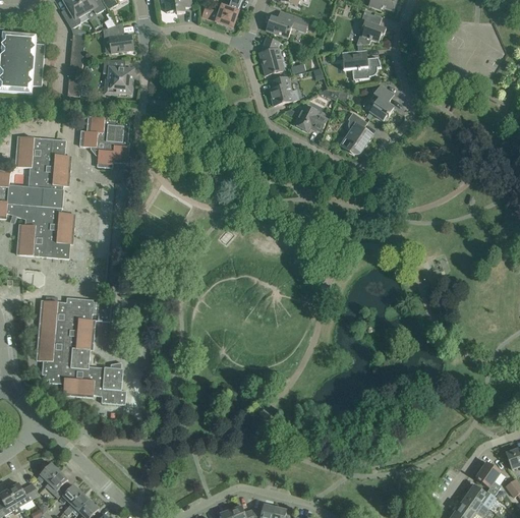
[(77,16),(84,11),(77,0),(63,0),(67,6),(60,10),(70,27),(79,22),(80,19),(77,16)]
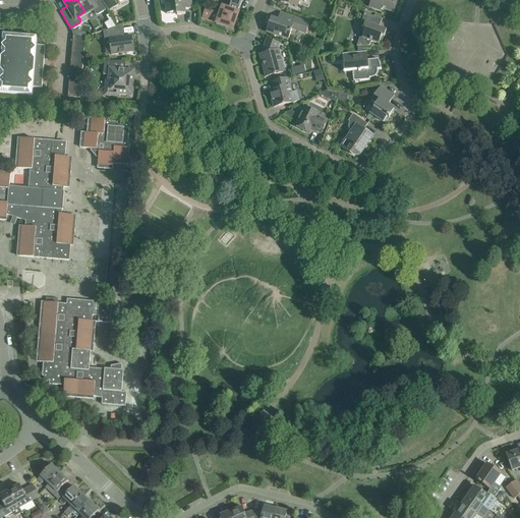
[(106,6),(101,0),(77,0),(84,11),(92,7),(94,11),(97,12),(106,6)]
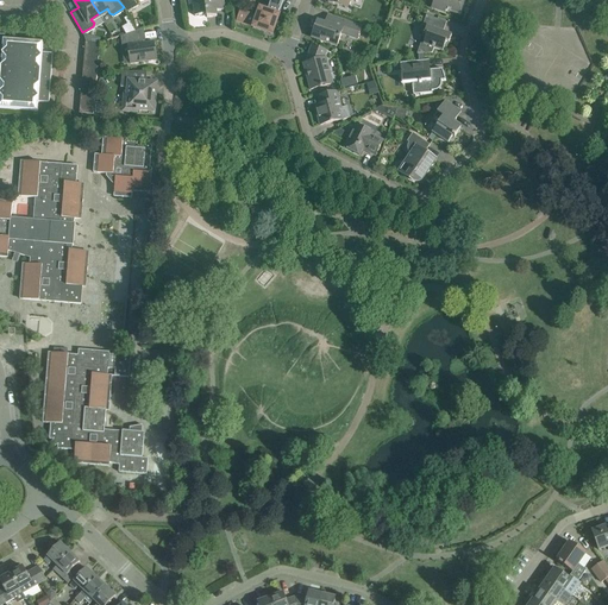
[(118,0),(124,7),(125,10),(138,2),(137,0),(118,0)]
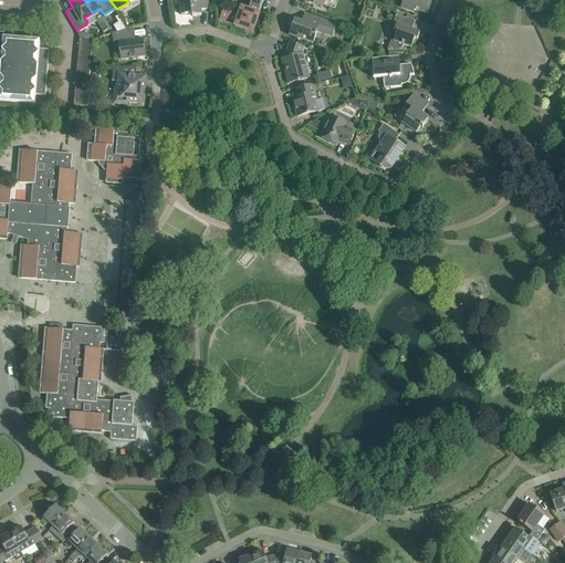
[(175,0),(175,1),(178,1),(180,12),(190,10),(191,13),(200,12),(200,7),(207,6),(206,0),(175,0)]
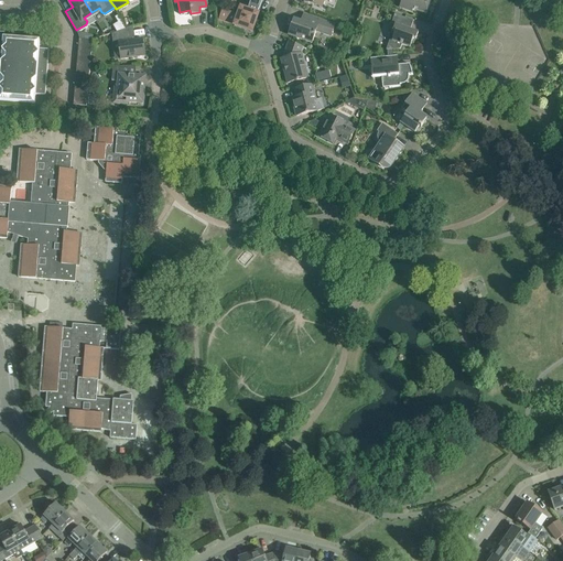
[(249,0),(247,7),(239,4),(236,12),(222,7),(217,15),(233,21),(233,22),(251,29),(258,11),(257,10),(259,0),(249,0)]
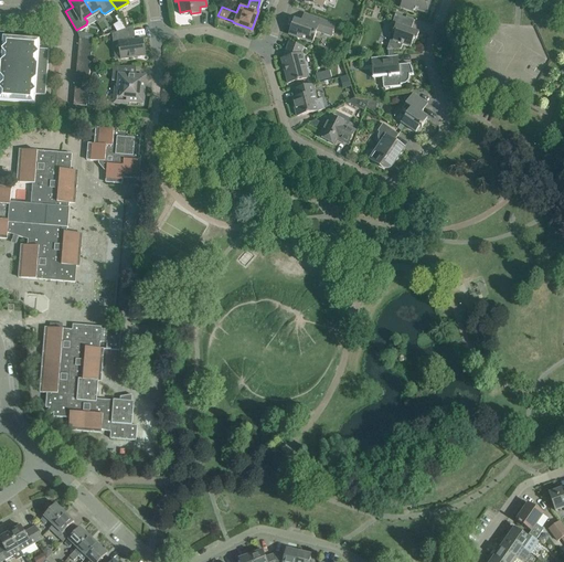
[(400,0),(398,4),(412,9),(413,6),(425,10),(428,0),(400,0)]
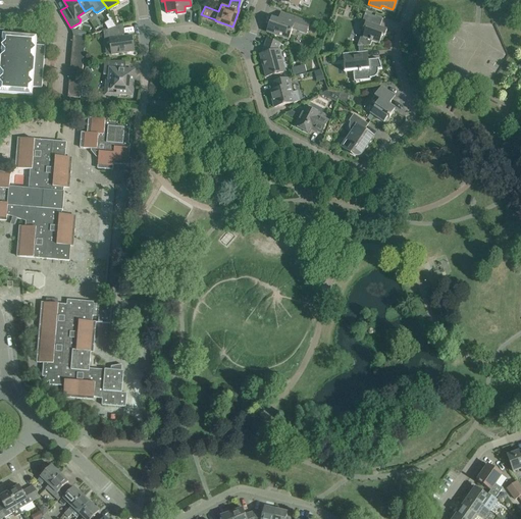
[(371,13),(364,10),(361,19),(364,20),(362,27),(364,27),(362,35),(360,34),(356,43),(369,43),(370,39),(378,41),(381,33),(383,34),(385,27),(378,24),(381,16),(371,13)]
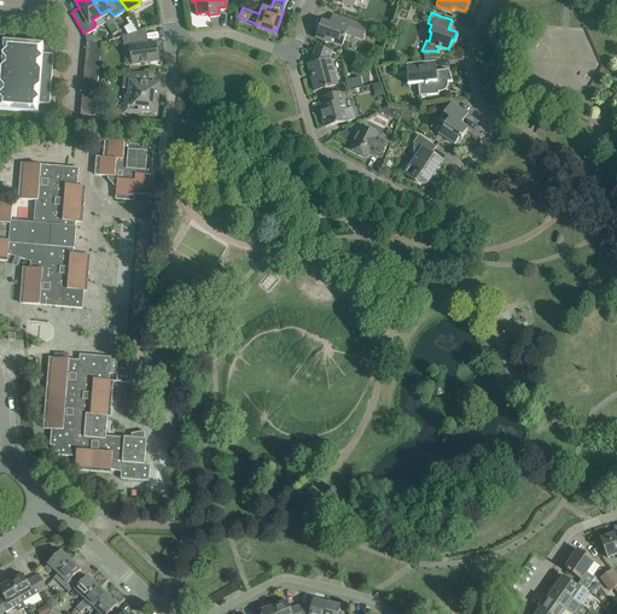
[(345,17),(335,13),(331,22),(320,18),(315,35),(341,44),(344,30),(361,36),(366,24),(345,17)]
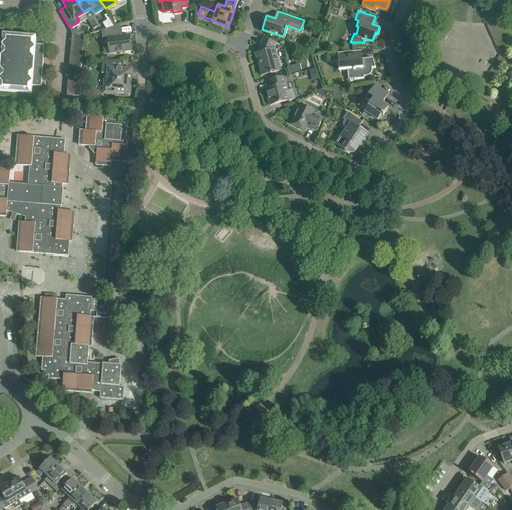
[(115,31),(114,23),(104,26),(100,28),(101,36),(106,36),(108,51),(130,48),(129,36),(128,36),(127,32),(121,33),(121,31),(115,31)]
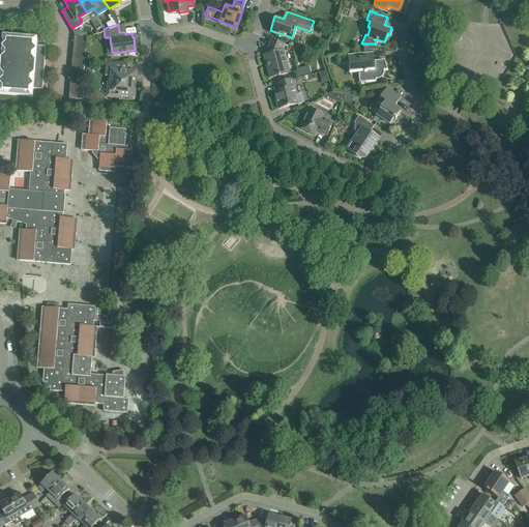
[(0,91),(32,94),(32,86),(41,87),(45,44),(35,44),(36,35),(3,32),(3,28),(0,27),(0,91)]
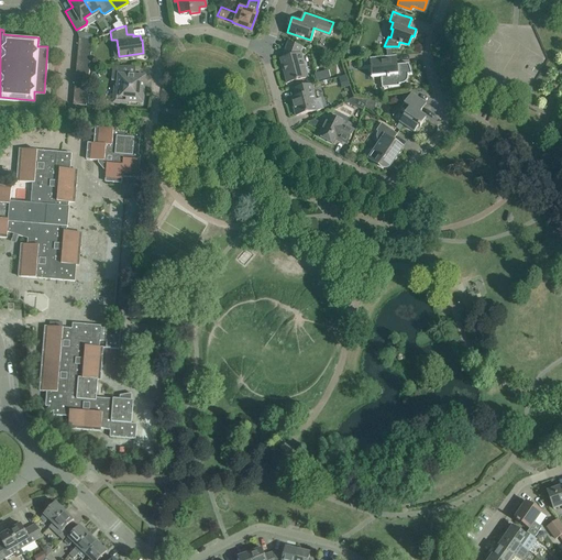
[(300,43),(287,39),(283,51),(285,52),(286,54),(279,56),(286,80),(306,75),(299,51),(298,51),(300,43)]
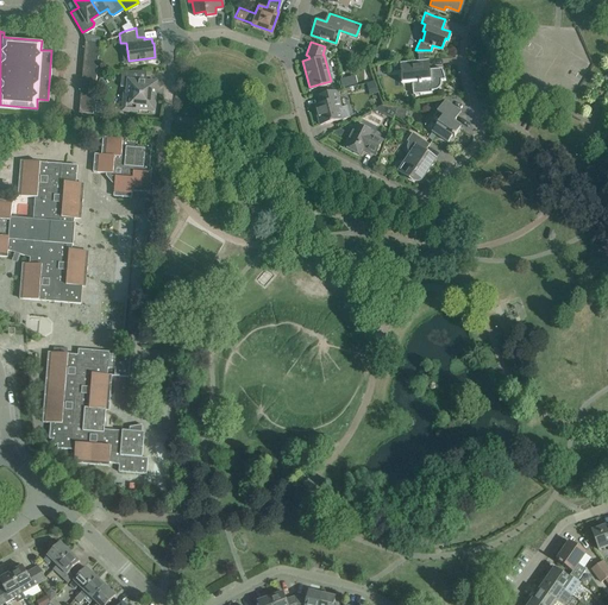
[(427,58),(427,57),(397,60),(397,64),(400,81),(409,80),(411,92),(431,89),(431,88),(433,88),(434,87),(437,86),(438,84),(439,83),(440,81),(440,79),(440,77),(444,76),(440,65),(422,68),(421,58),(427,58)]
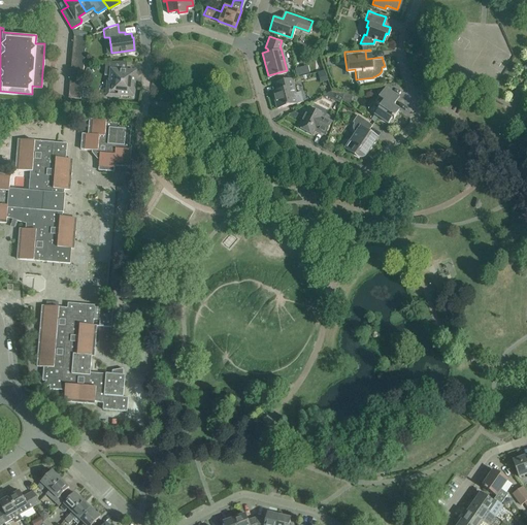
[(126,60),(126,59),(116,59),(104,60),(103,72),(109,73),(108,78),(106,78),(106,84),(105,94),(120,95),(121,93),(127,94),(127,85),(133,86),(135,69),(120,67),(121,60),(126,60)]
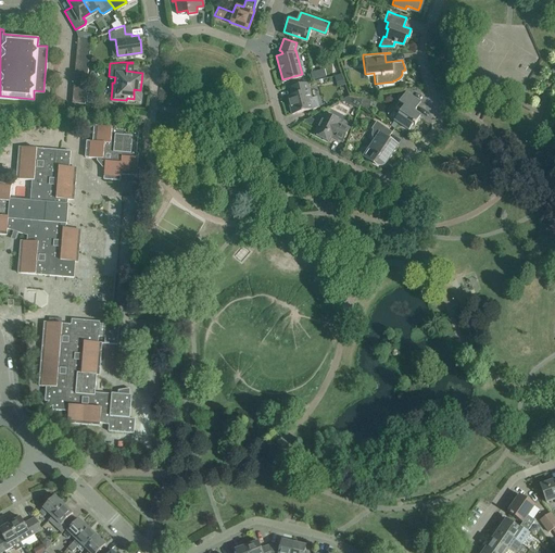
[(292,98),(288,99),(291,111),(302,109),(310,107),(318,104),(315,95),(311,96),(306,80),(300,82),(289,84),(291,92),(292,98)]
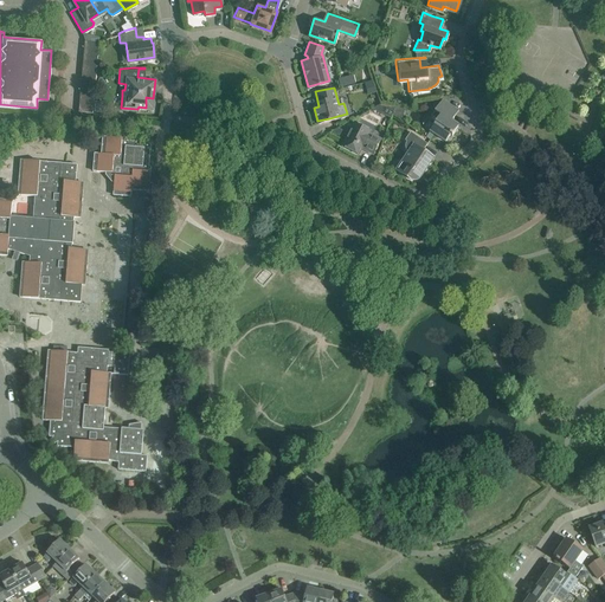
[(457,108),(441,97),(433,108),(433,109),(430,114),(435,120),(429,128),(444,138),(449,131),(451,133),(457,123),(448,117),(450,115),(451,116),(457,108)]
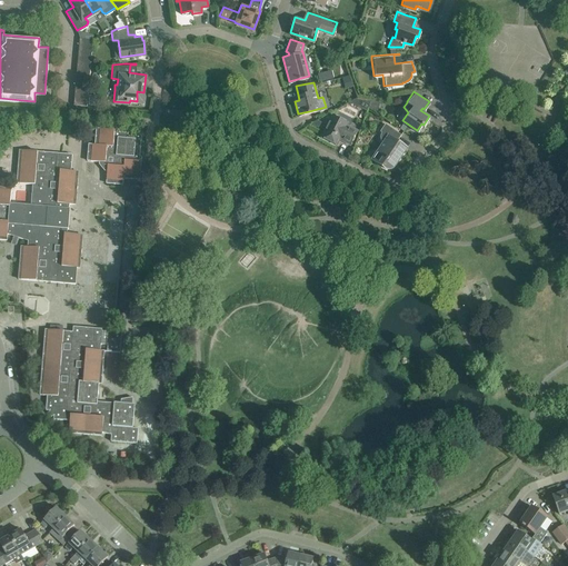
[(88,92),(87,102),(96,102),(97,93),(88,92)]
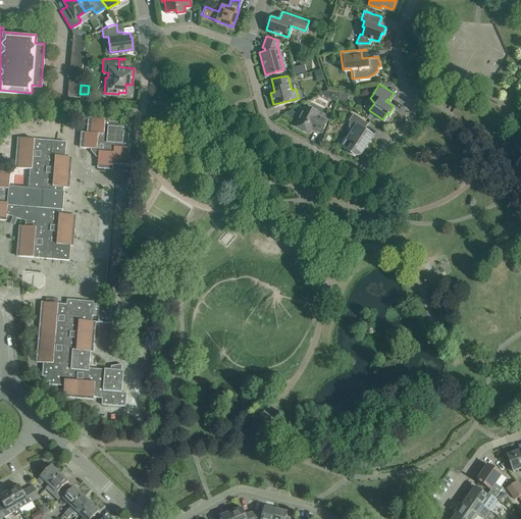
[(318,111),(304,104),(295,123),(308,131),(311,124),(314,126),(314,127),(320,131),(326,117),(317,113),(318,111)]
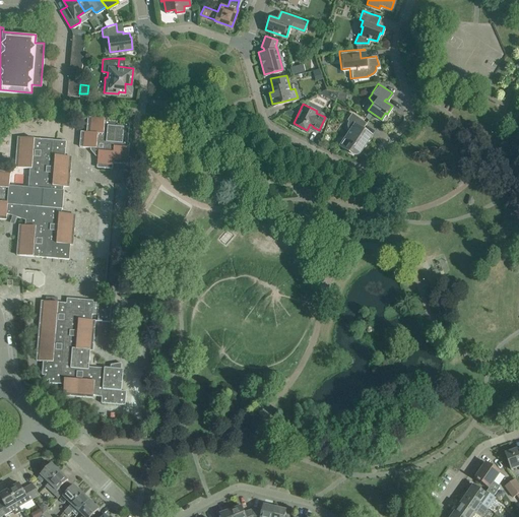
[(358,115),(351,111),(346,118),(347,119),(346,121),(346,123),(347,125),(348,127),(349,128),(339,143),(348,150),(349,148),(350,149),(352,150),(353,151),(355,151),(357,150),(358,149),(359,148),(360,147),(361,147),(371,133),(362,127),(366,121),(358,115)]
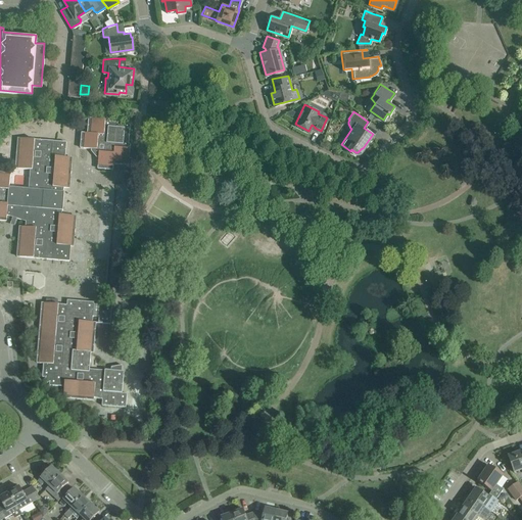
[(112,168),(112,161),(128,163),(130,142),(128,141),(129,121),(108,120),(108,117),(88,115),(86,131),(81,130),(79,145),(91,146),(91,148),(96,154),(98,154),(97,167),(112,168)]
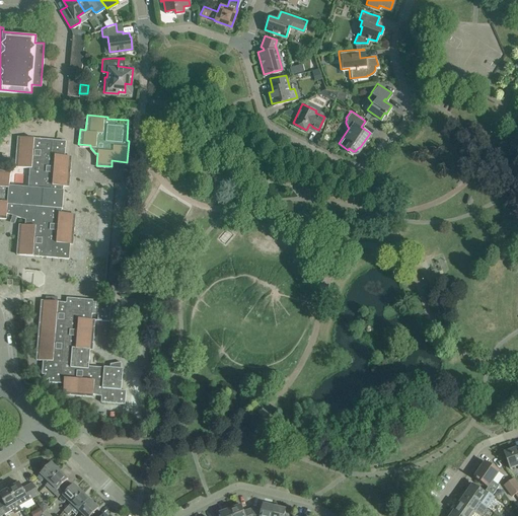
[(15,252),(52,255),(67,256),(69,241),(72,241),(75,212),(60,210),(61,206),(61,207),(63,188),(62,188),(63,183),(68,185),(71,154),(64,153),(65,138),(17,134),(14,164),(28,165),(27,185),(8,183),(9,168),(0,167),(0,216),(5,217),(6,211),(24,217),(24,222),(18,222),(15,252)]
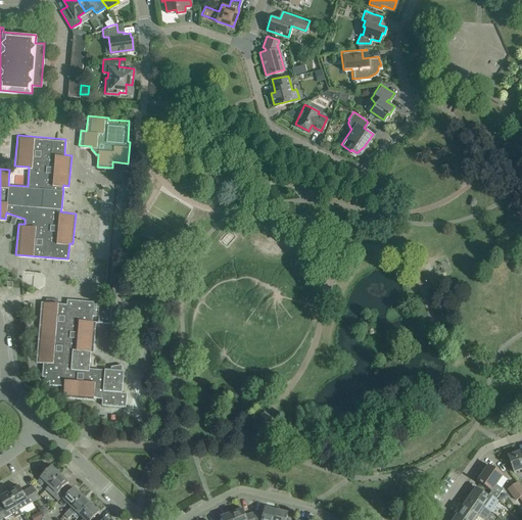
[(94,330),(95,320),(91,320),(92,314),(98,315),(97,321),(109,322),(110,303),(93,302),(93,299),(66,297),(65,302),(40,300),(36,361),(42,361),(41,375),(44,375),(48,380),(48,383),(63,384),(62,395),(93,397),(93,394),(101,397),(101,403),(125,405),(126,390),(121,390),(123,369),(121,369),(122,363),(110,365),(110,368),(104,367),(104,368),(88,367),(90,349),(92,350),(94,330)]
